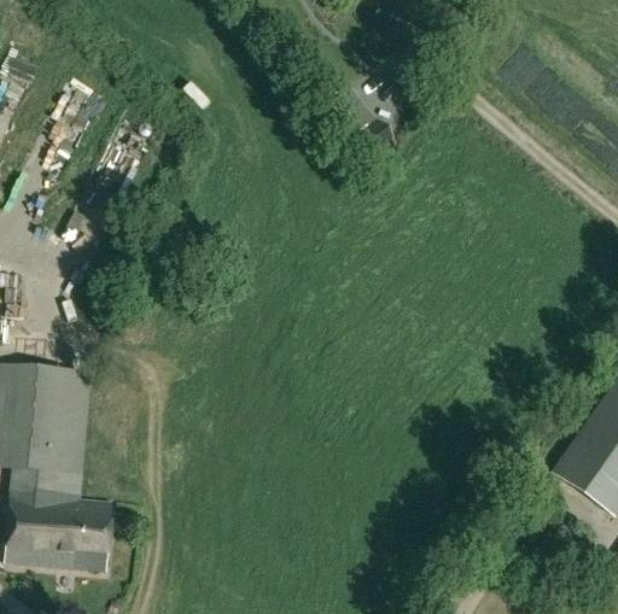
[(79,500),(91,373),(0,364),(0,467),(11,468),(3,562),(104,572),(111,503),(79,500)]
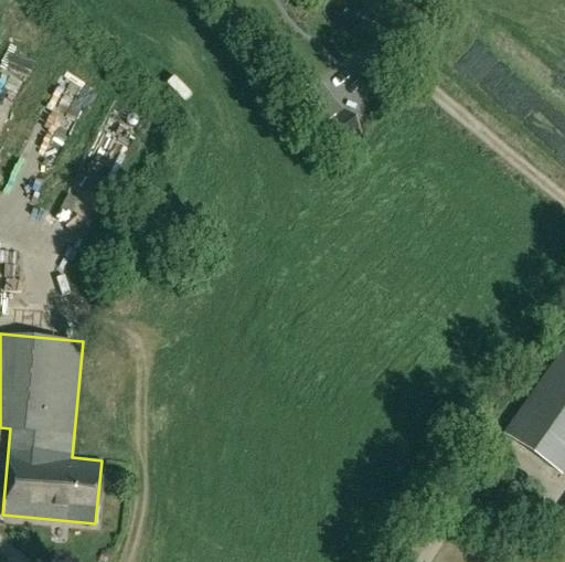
[(562,472),(564,466),(564,346),(505,431),(562,472)]
